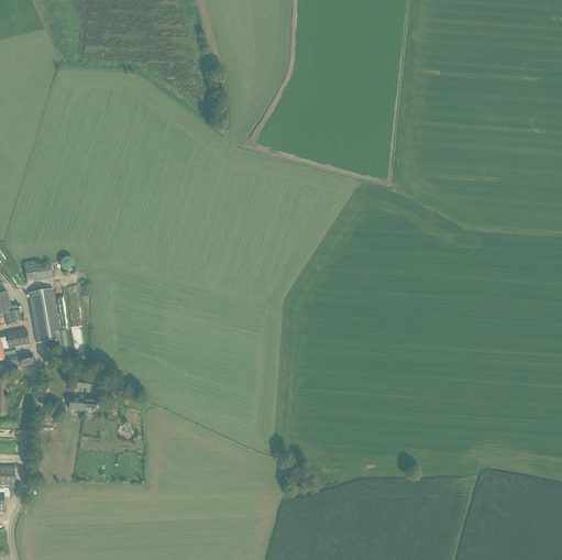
[(62,257),(61,260),(59,263),(61,264),(62,266),(64,268),(66,268),(68,268),(70,268),(73,266),(74,263),(74,261),(73,257),(69,255),(67,254),(64,255),(62,257)]
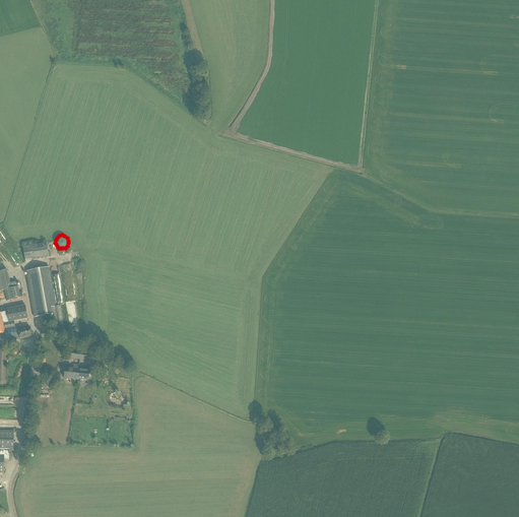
[(49,255),(49,254),(50,254),(49,249),(48,250),(46,240),(33,243),(33,238),(21,240),(24,259),(49,255)]
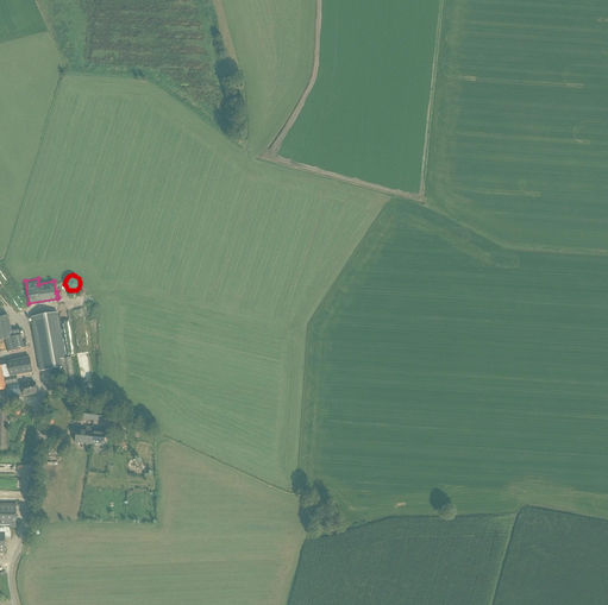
[(57,309),(31,314),(41,369),(60,365),(61,365),(60,361),(61,361),(62,370),(60,370),(60,371),(58,371),(60,376),(63,375),(63,378),(74,377),(70,354),(66,354),(57,309)]
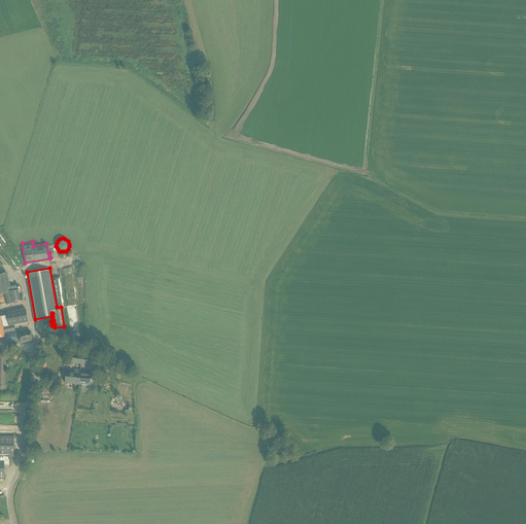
[(0,291),(3,291),(6,303),(20,299),(15,283),(9,284),(6,271),(0,272),(0,291)]
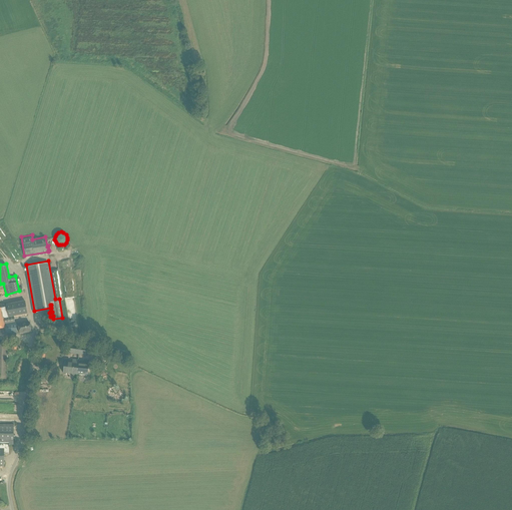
[(14,301),(14,303),(16,314),(26,312),(25,307),(24,299),(14,301)]
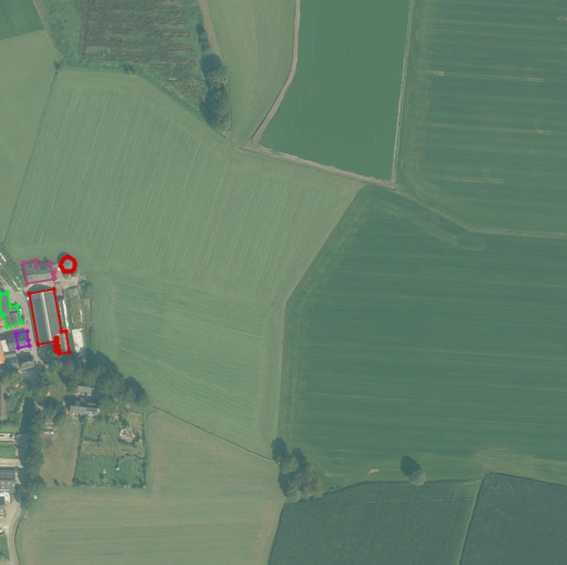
[(0,361),(6,361),(6,367),(17,367),(17,354),(16,354),(14,350),(14,347),(18,347),(16,335),(16,333),(6,334),(4,333),(0,333),(0,361)]
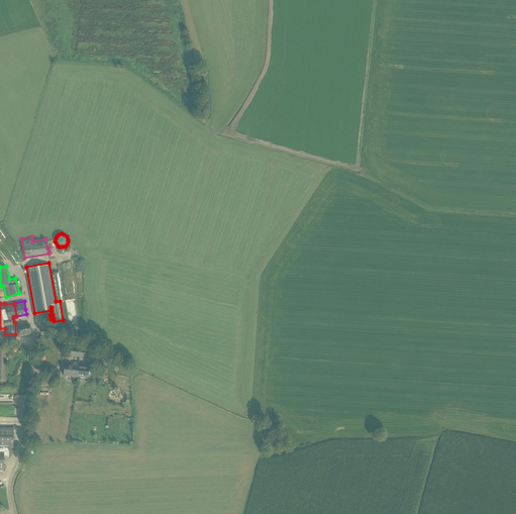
[(28,323),(17,325),(19,334),(30,332),(28,323)]
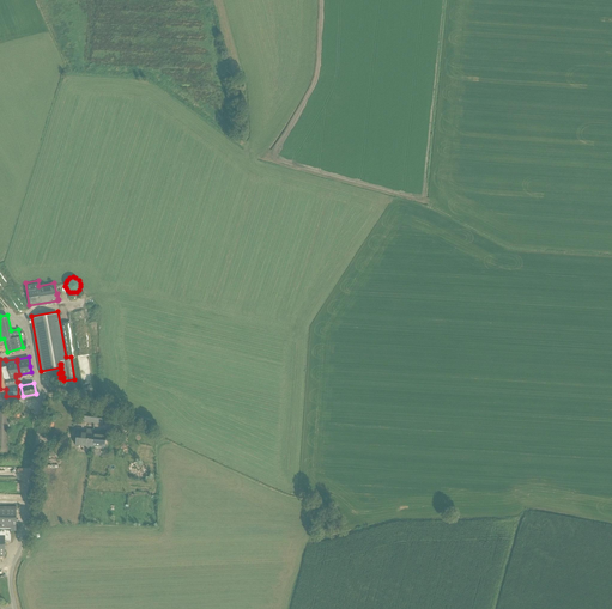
[(97,413),(95,410),(84,409),(83,413),(83,419),(102,421),(103,413),(97,413)]
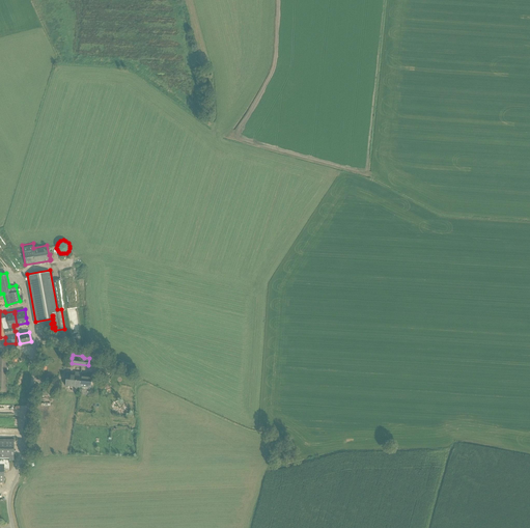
[(79,385),(80,372),(65,371),(64,384),(77,385),(79,385)]
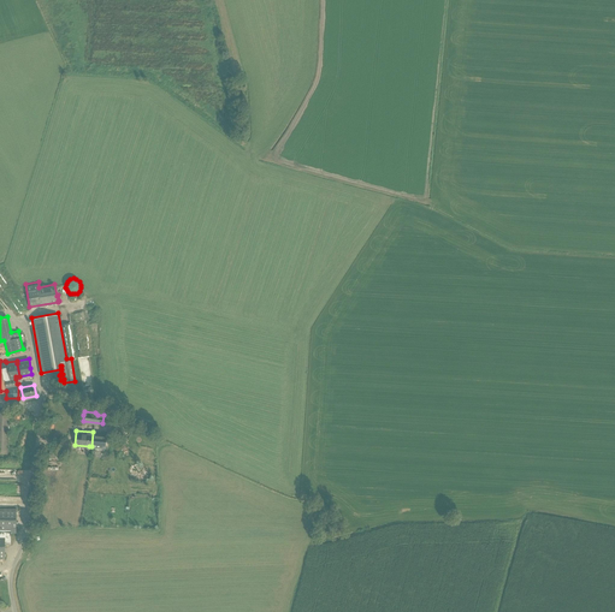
[(105,447),(106,433),(93,432),(92,446),(105,447)]
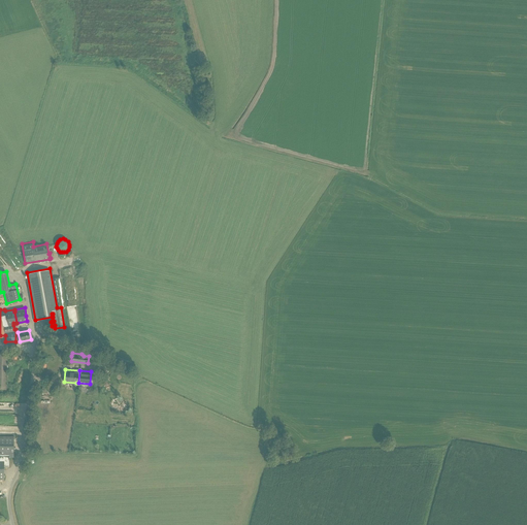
[(12,455),(12,434),(0,433),(0,455),(8,455),(12,455)]
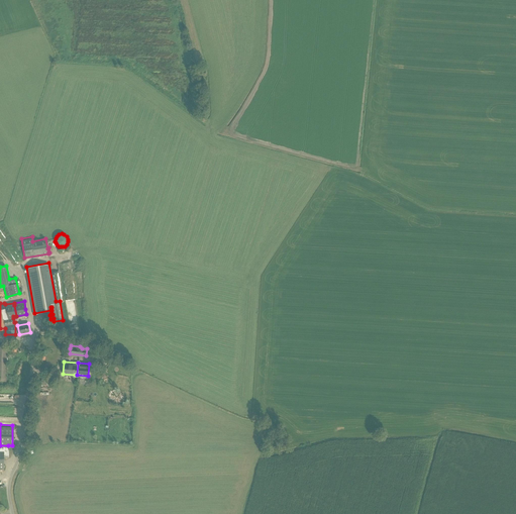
[(0,468),(3,468),(3,454),(8,454),(8,445),(0,445),(0,468)]
